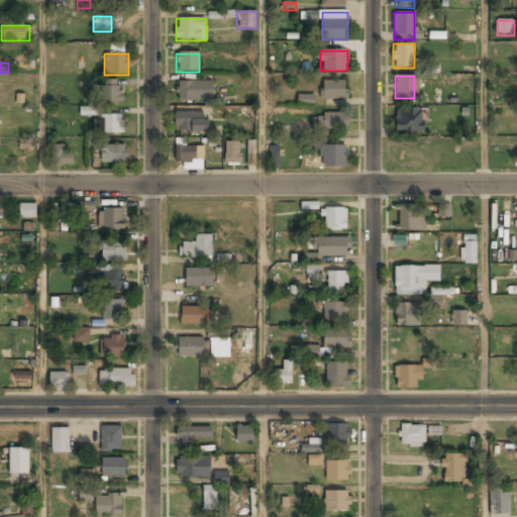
[(122,102),(122,81),(101,81),(101,102),(122,102)]
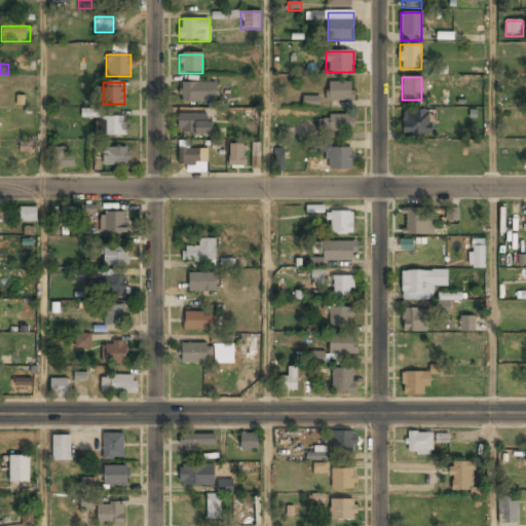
[(353,82),(328,82),(328,101),(353,101),(353,82)]
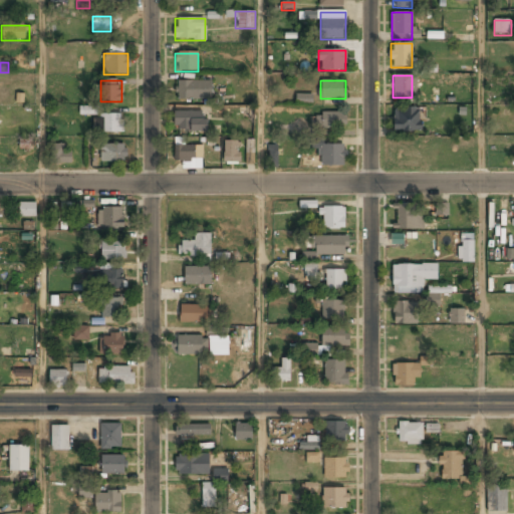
[(176,100),(211,100),(211,82),(176,82),(176,100)]
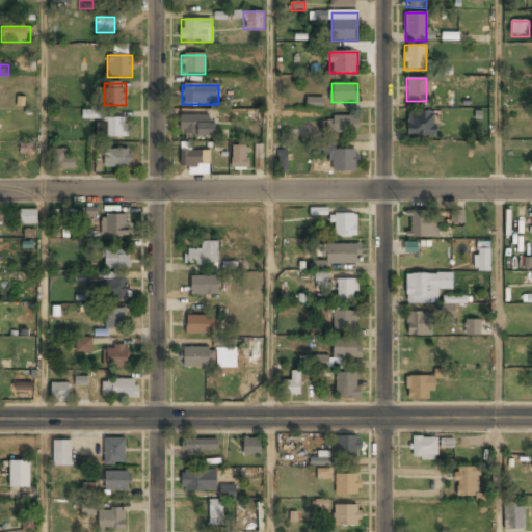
[(323,98),(306,97),(306,107),(323,108),(323,98)]
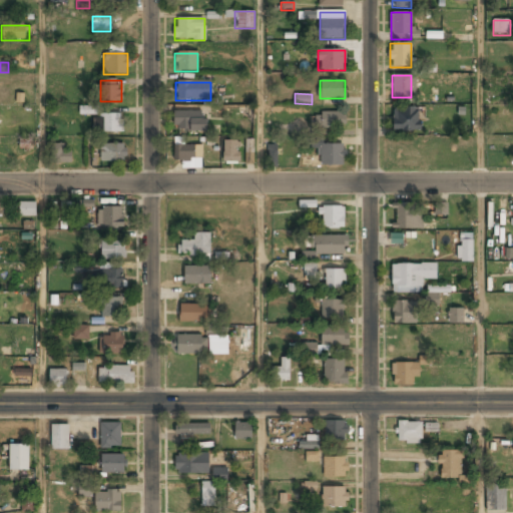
[(79,114),(98,114),(99,106),(80,105),(79,114)]
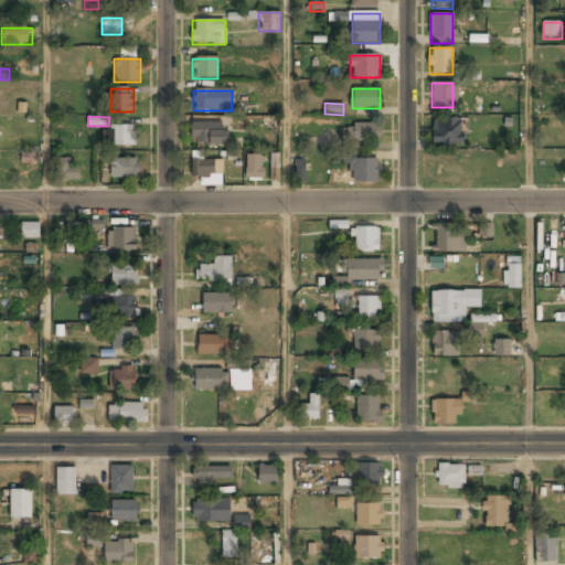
[(434,144),(464,144),(464,119),(434,119),(434,144)]
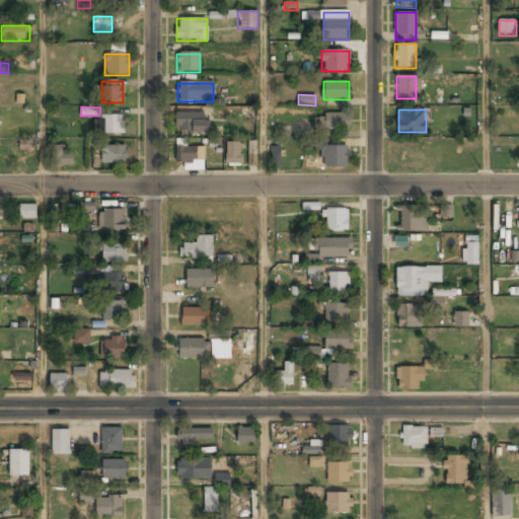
[(205,113),(175,113),(175,134),(205,134),(205,113)]
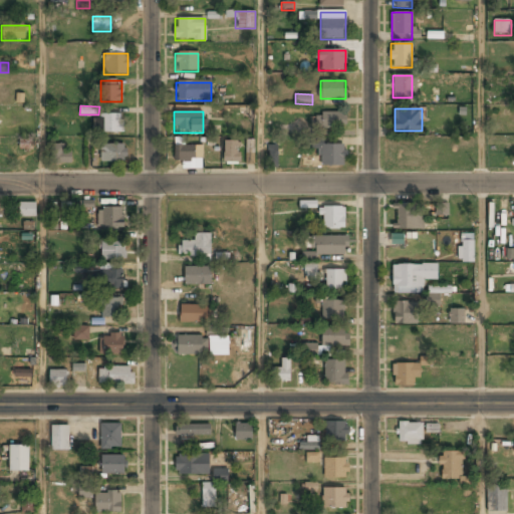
[(316,127),(346,127),(346,111),(316,111),(316,127)]
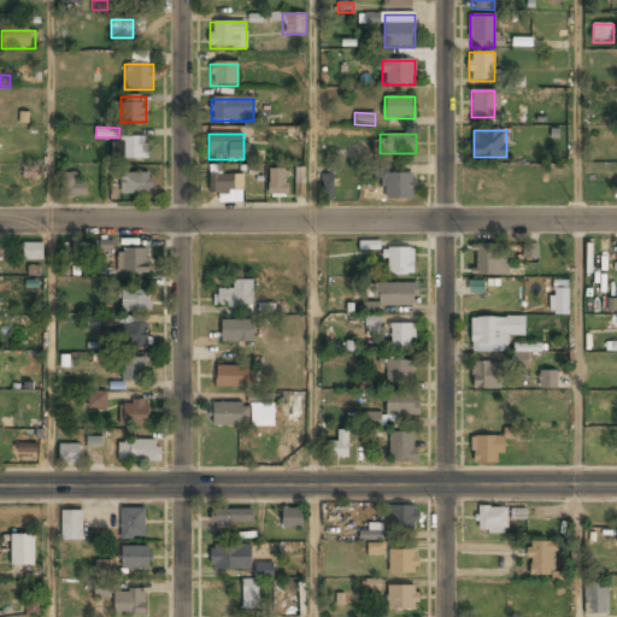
[(112,159),(147,160),(148,139),(113,139),(112,159)]
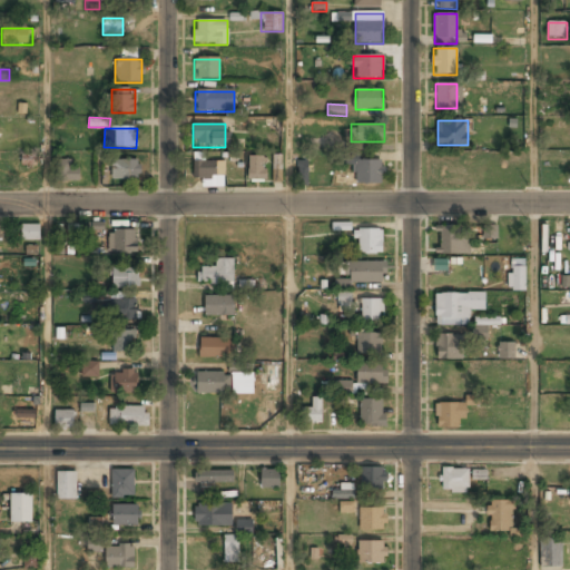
[(22,167),(36,167),(36,155),(22,155),(22,167)]
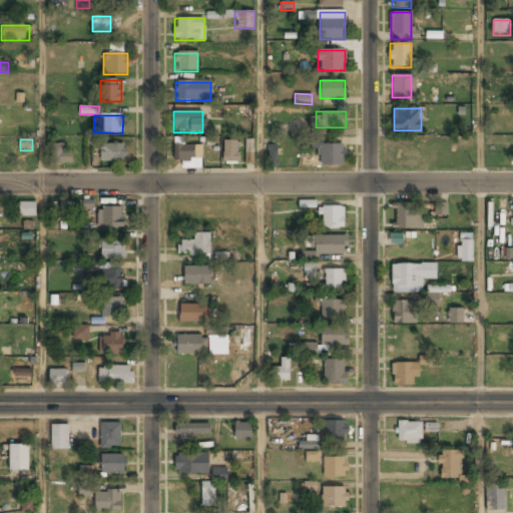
[(245,140),(245,164),(254,164),(254,140),(245,140)]
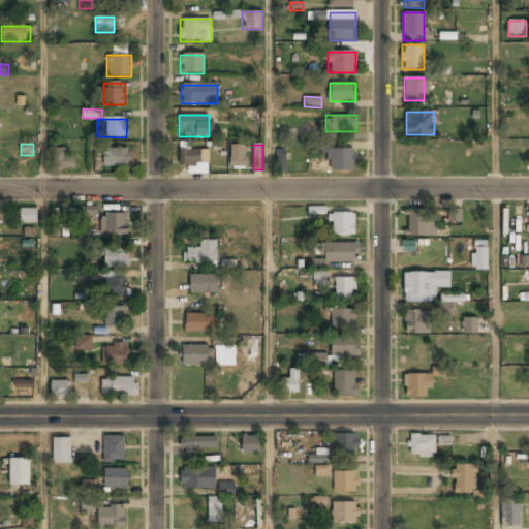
[(245,146),(230,146),(230,168),(245,168),(245,146)]
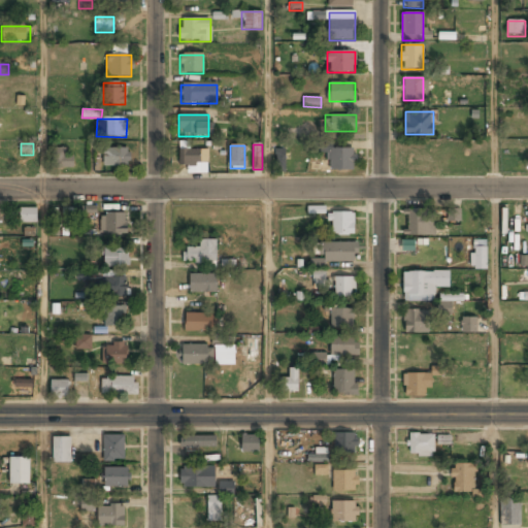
[(317,146),(317,153),(328,153),(328,170),(357,170),(357,146),(317,146)]
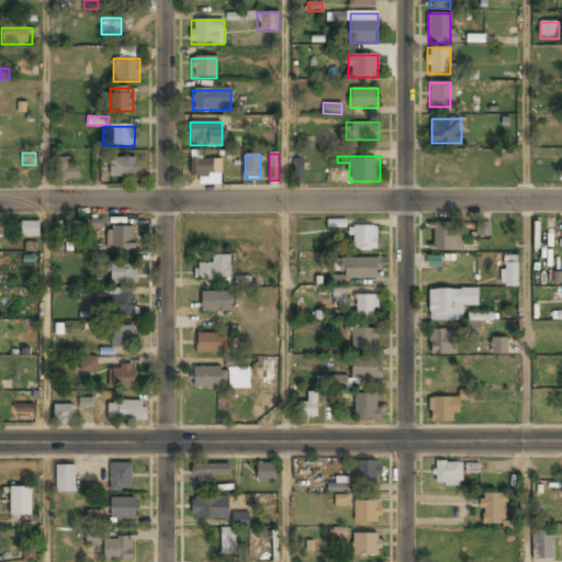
[(54,159),(53,179),(77,179),(77,168),(68,168),(68,159),(54,159)]
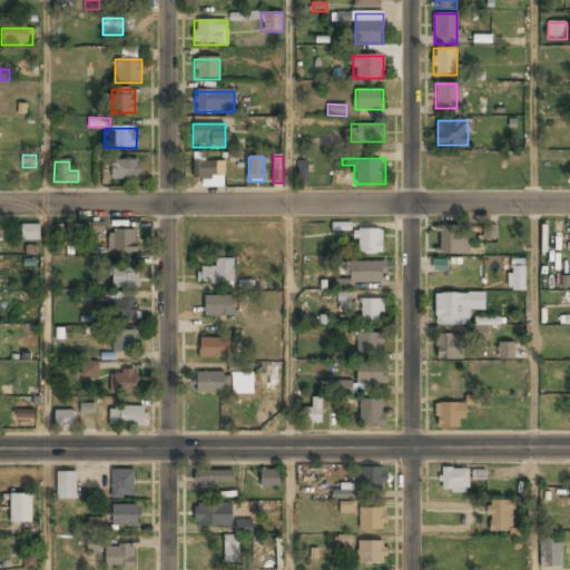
[(138,180),(138,161),(111,161),(111,180),(138,180)]
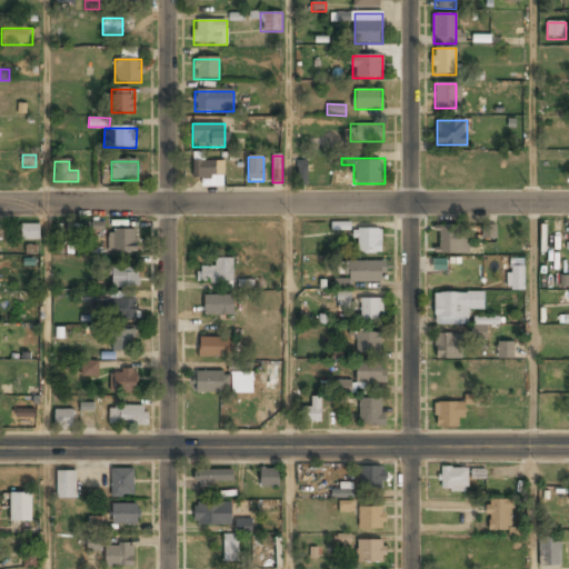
[(223,181),(223,161),(192,161),(192,181),(223,181)]
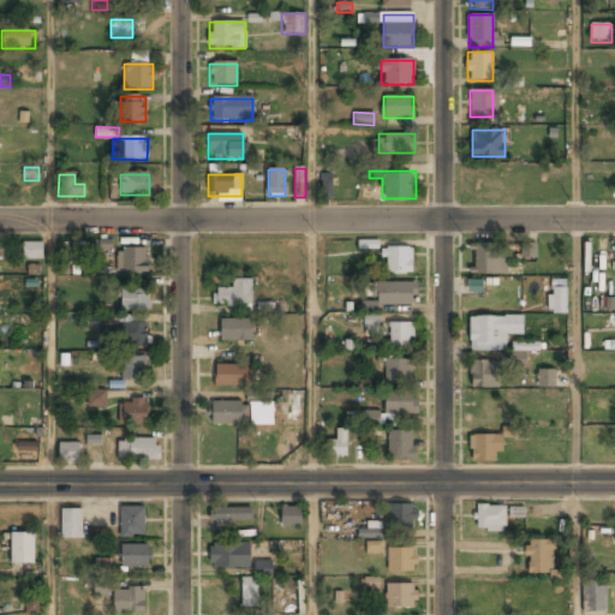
[(321,199),(333,199),(333,174),(321,174),(321,199)]
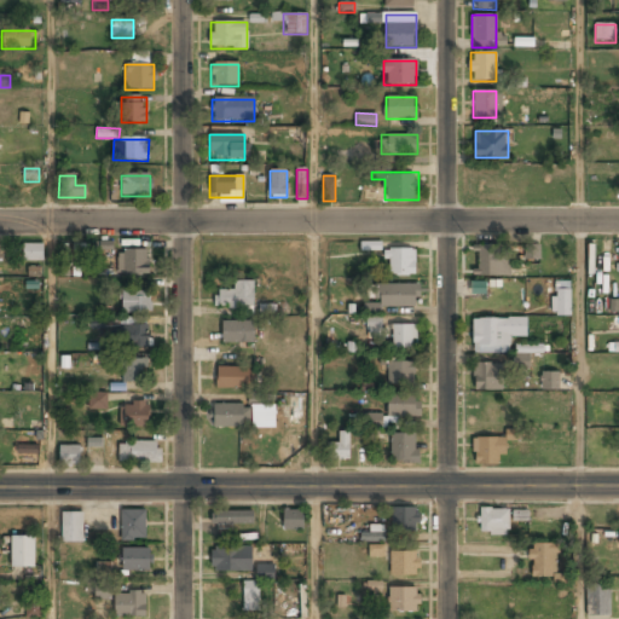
[(23,261),(44,261),(44,244),(23,244),(23,261)]
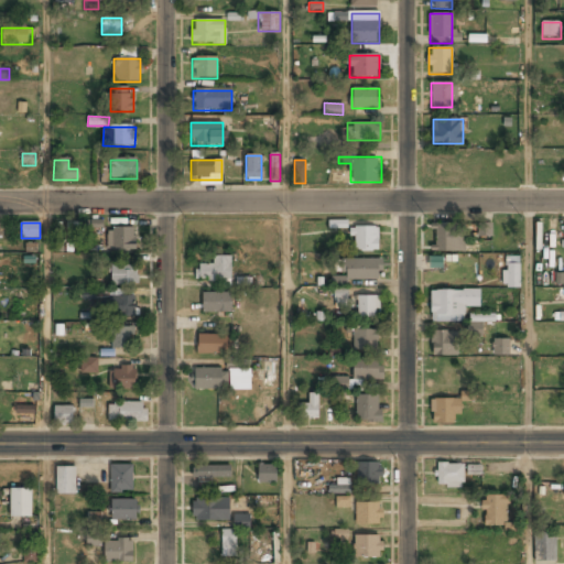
[(477,236),(490,237),(491,224),(478,223),(477,236)]
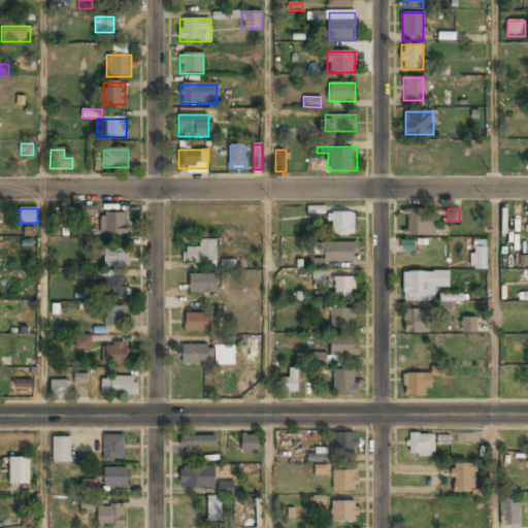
[(405,235),(436,235),(436,209),(405,209),(405,235)]
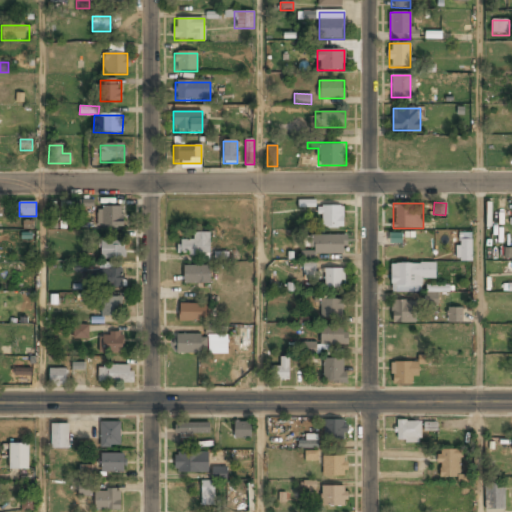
[(97,228),(122,228),(122,207),(97,207),(97,228)]
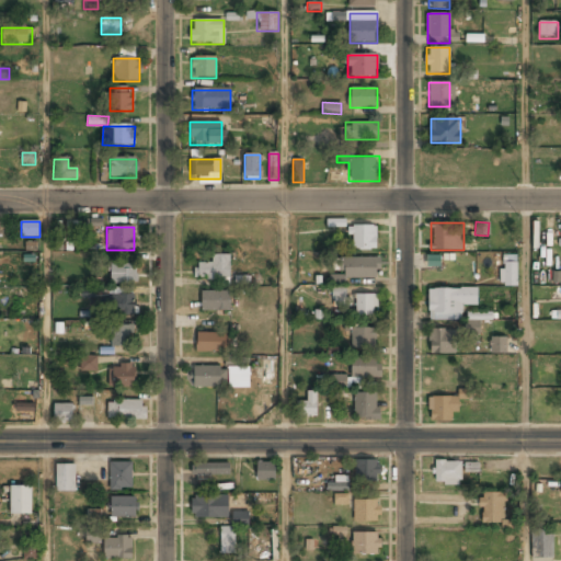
[(377,227),(350,227),(350,249),(377,249),(377,227)]
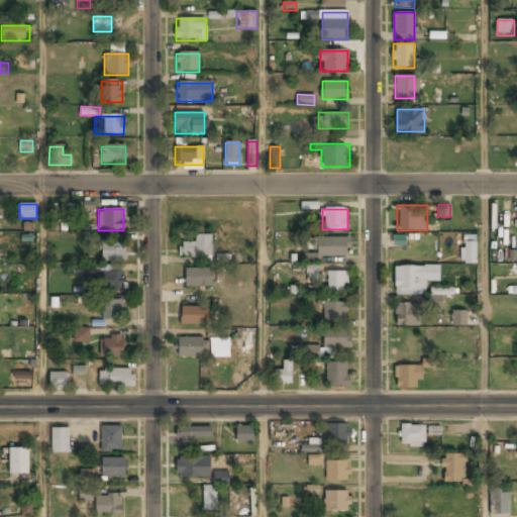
[(212,235),(195,235),(195,244),(179,244),(179,257),(212,257),(212,235)]
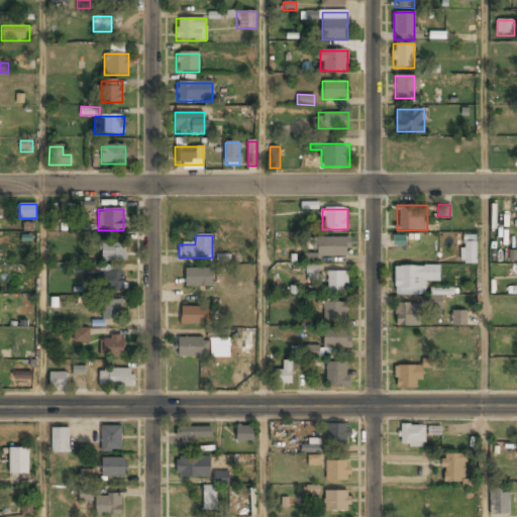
[(461,264),(477,264),(477,235),(461,235),(461,264)]
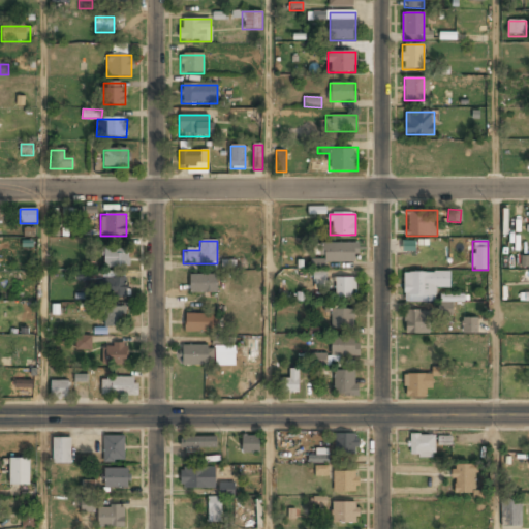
[(321,263),(359,263),(359,243),(321,243),(321,263)]
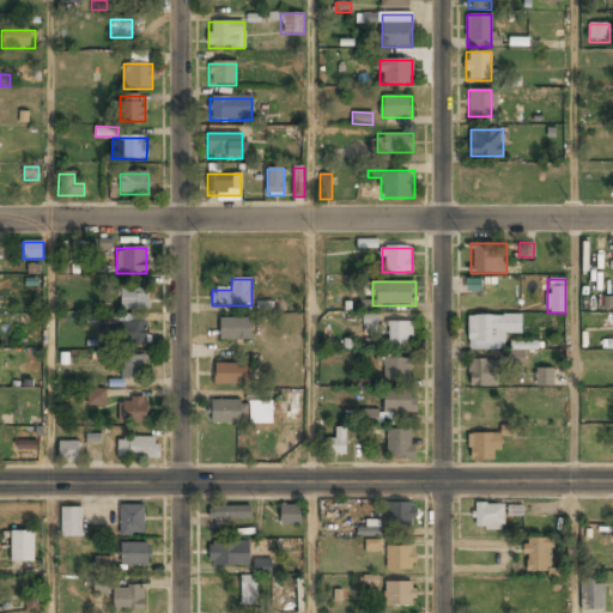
[(149,290),(120,290),(120,311),(149,311),(149,290)]
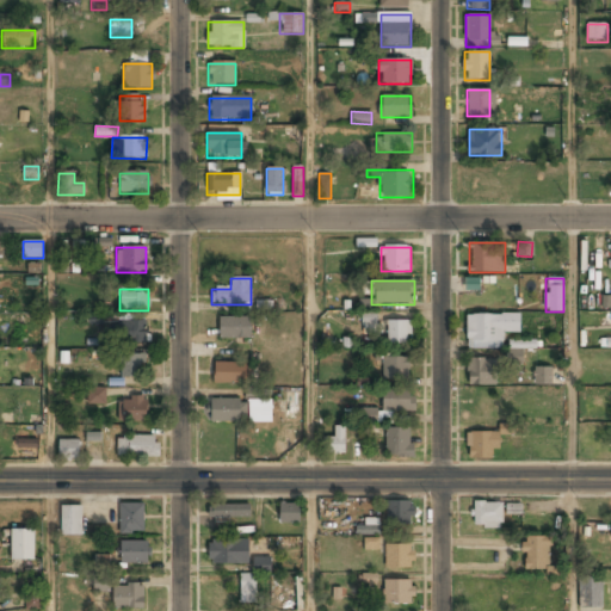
[(362,335),(384,334),(384,323),(377,323),(376,312),(362,313),(362,335)]
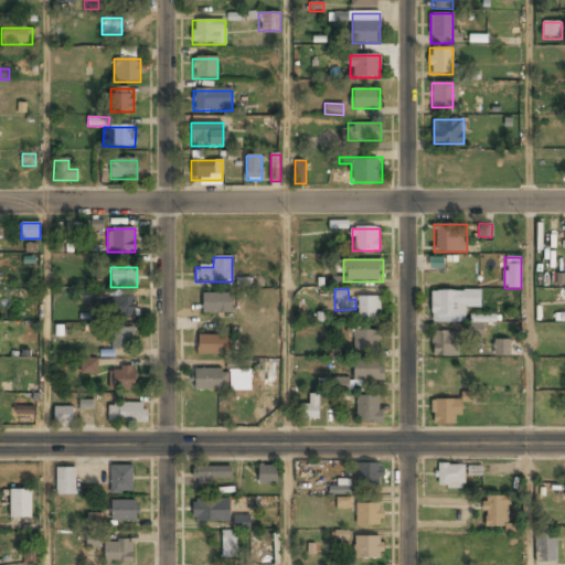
[(432,323),(467,323),(467,308),(481,308),(481,290),(432,290),(432,323)]
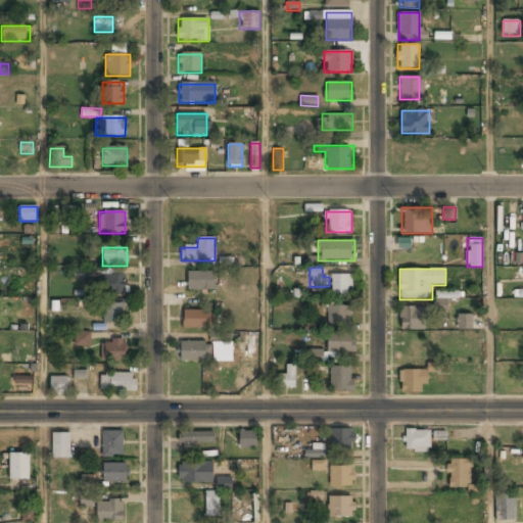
[(216,290),(216,274),(187,274),(187,290),(216,290)]
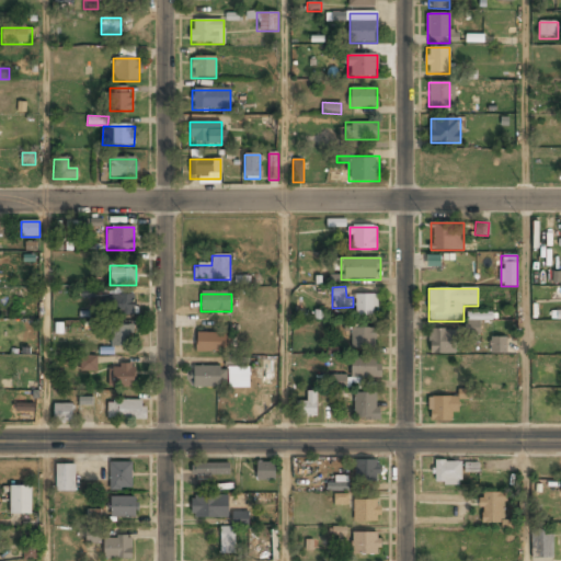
[(134,296),(110,296),(110,316),(134,316),(134,296)]
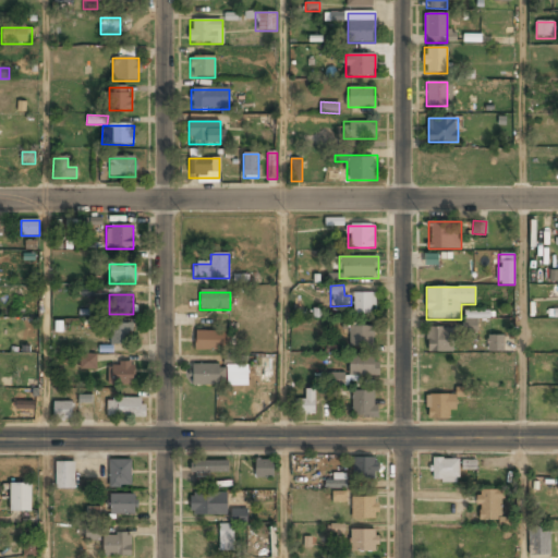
[(375,294),(353,294),(353,315),(375,315),(375,294)]
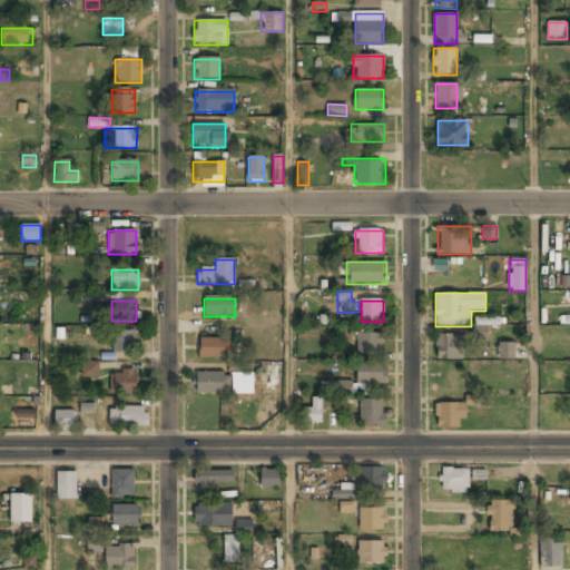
[(488,325),(494,325),(494,317),(473,316),(472,337),(488,338),(488,325)]
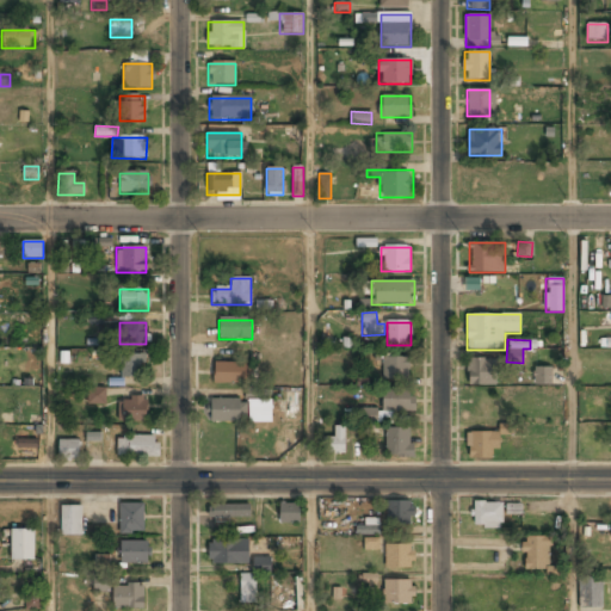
[(119,357),(119,378),(142,378),(142,357),(119,357)]
